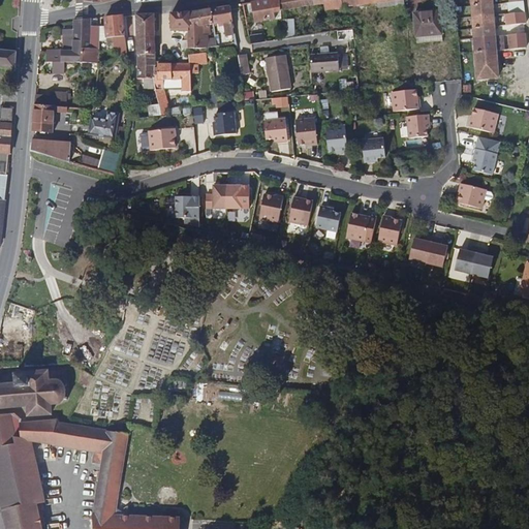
[(281,0),(263,0),(252,2),(256,23),(283,19),(282,10),(281,0)]
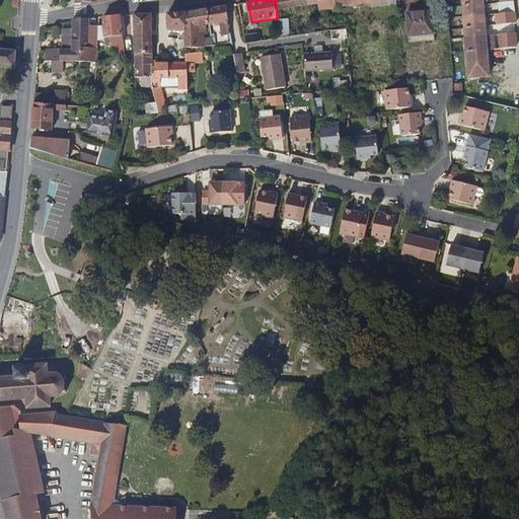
[(337,0),(276,0),(277,10),(310,6),(319,4),(320,11),(338,8),(337,0)]
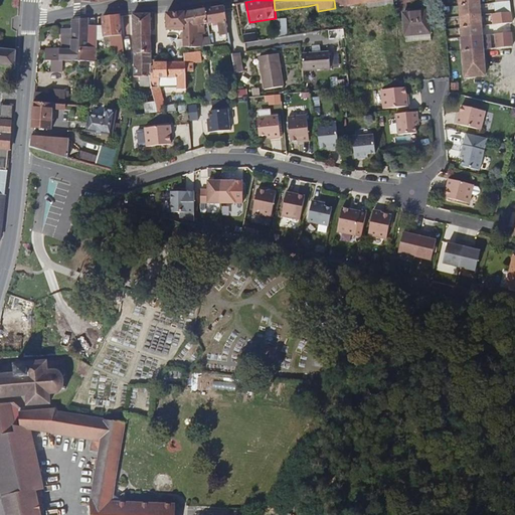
[(343,0),(334,0),(335,8),(344,7),(343,0)]
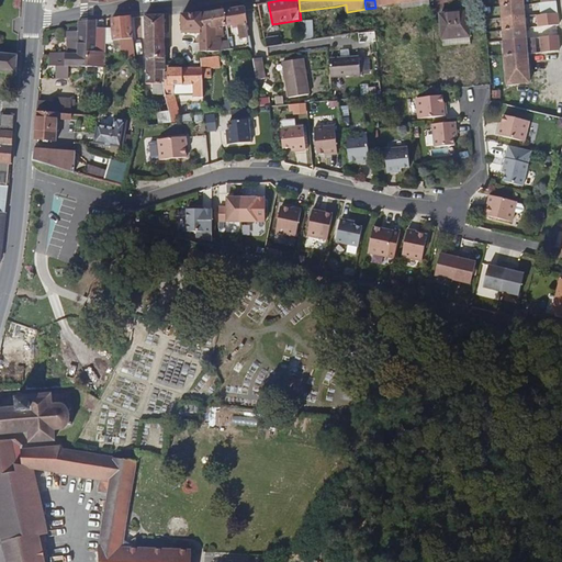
[(523,0),(501,0),(507,85),(530,82),(528,53),(536,53),(535,37),(526,38),(523,0)]
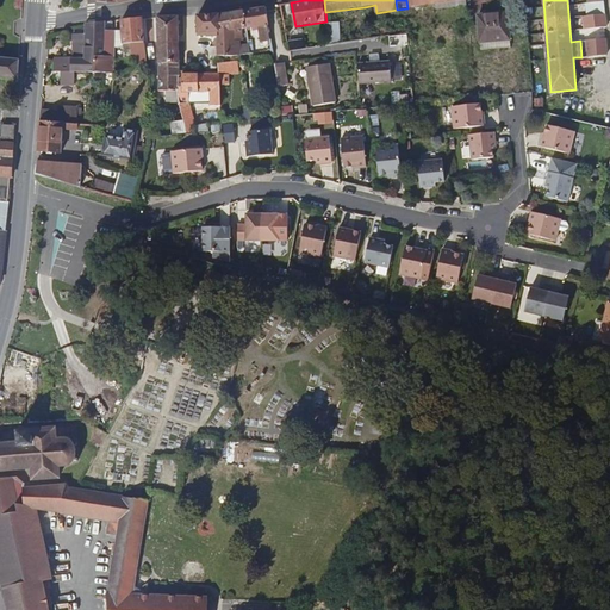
[(603,1),(590,2),(591,11),(604,10),(603,1)]
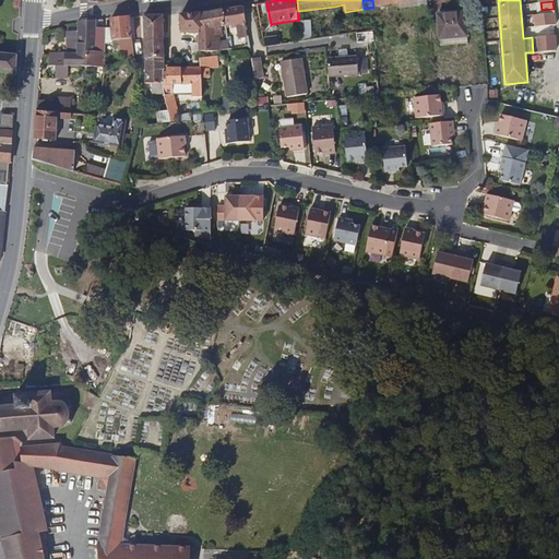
[(246,6),(201,13),(201,30),(215,27),(248,22),(246,6)]
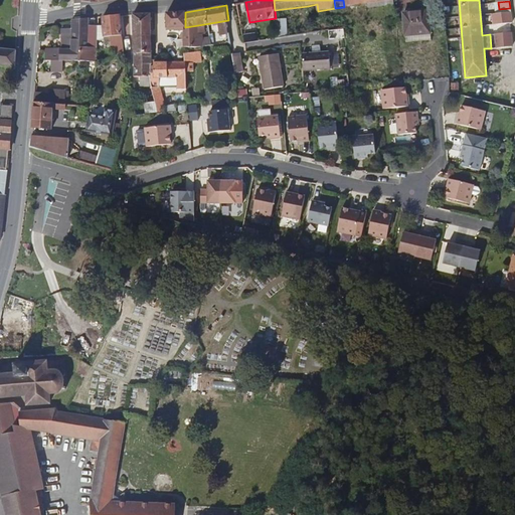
[(511,22),(510,8),(499,9),(492,10),(494,24),(501,23),(511,22)]
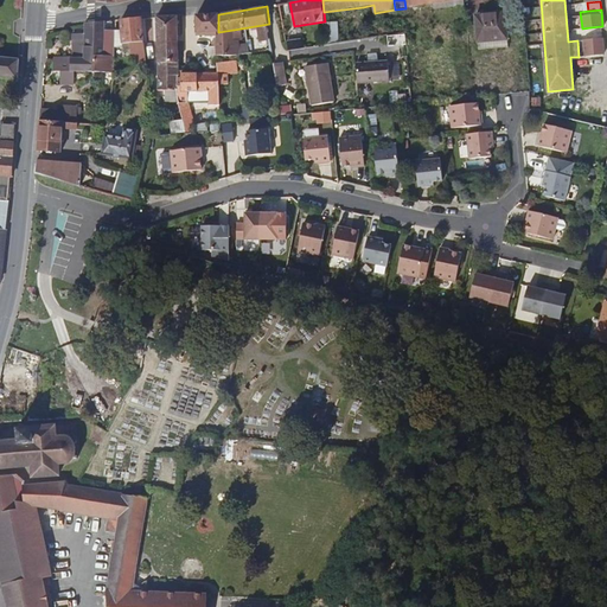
[(509,46),(505,12),(475,16),(479,49),(509,46)]
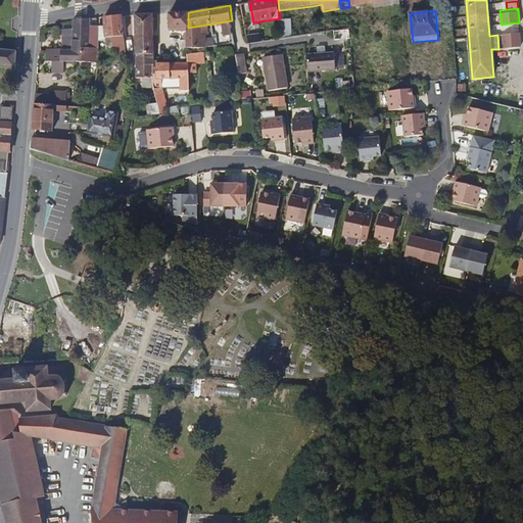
[(188,12),(171,13),(171,32),(180,31),(180,32),(188,32),(188,47),(207,47),(207,35),(201,35),(201,26),(188,28),(188,12)]
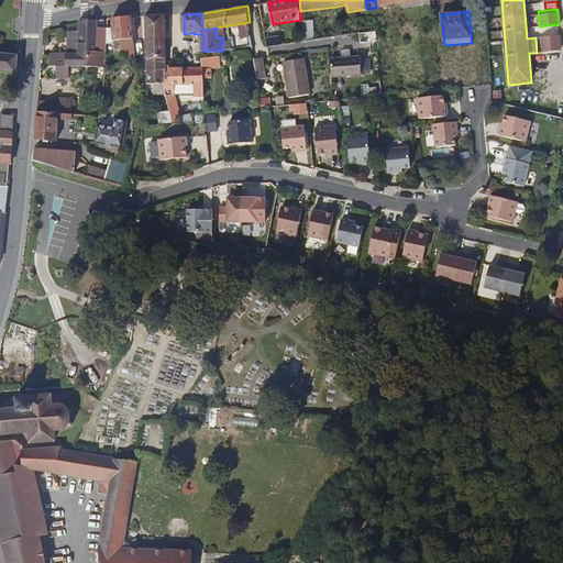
[(166,14),(147,15),(147,84),(152,84),(165,84),(166,84),(166,73),(166,70),(167,69),(167,61),(166,14)]
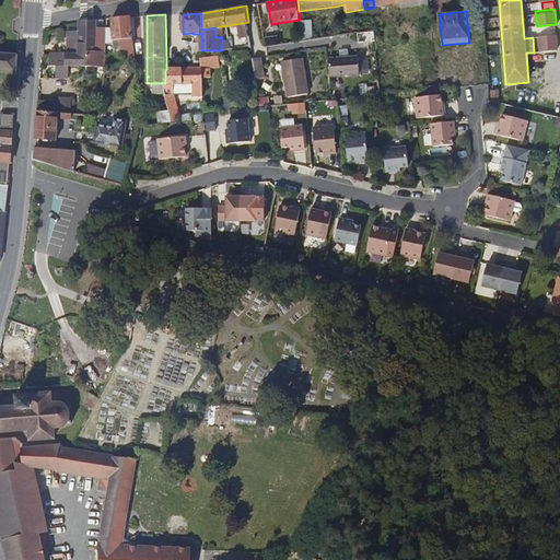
[(133,16),(113,19),(114,28),(108,28),(108,51),(117,51),(117,46),(126,45),(126,49),(128,49),(129,60),(137,61),(133,16)]
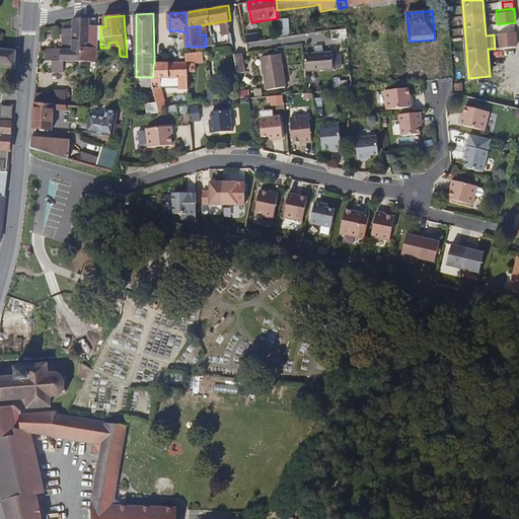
[(91,18),(73,20),(73,28),(64,29),(64,50),(48,50),(48,61),(53,61),(53,74),(65,74),(65,62),(99,62),(100,48),(100,26),(91,25),(91,18)]
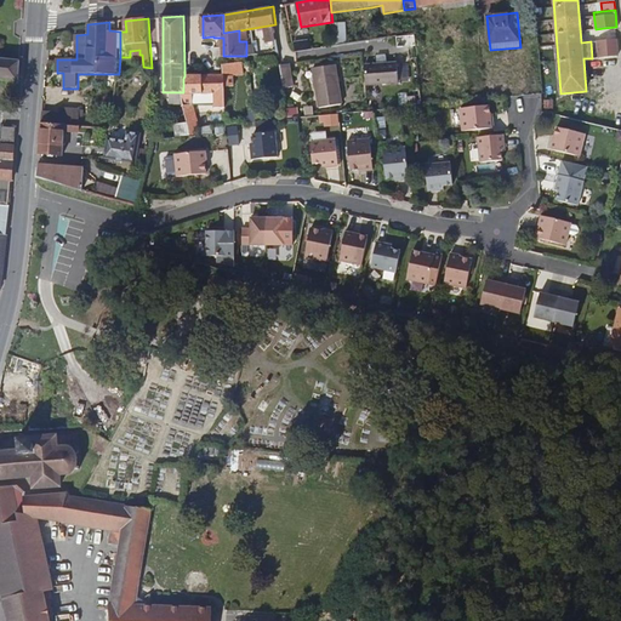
[(416,34),(398,36),(400,47),(417,44),(416,34)]
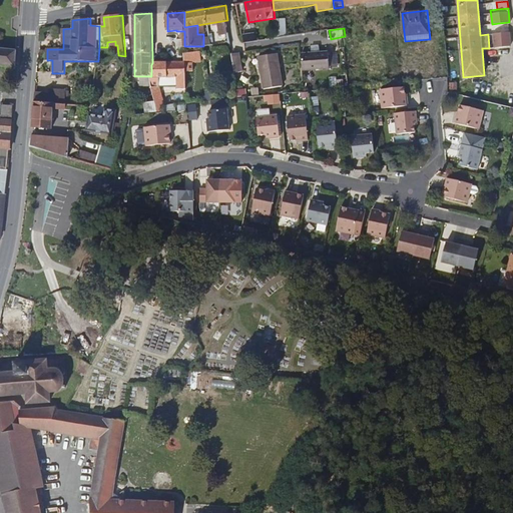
[(509,32),(497,33),(494,33),(495,47),(499,47),(510,45),(509,32)]
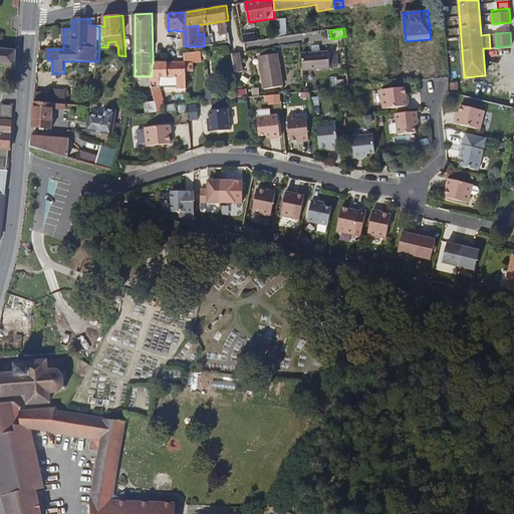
[(245,35),(246,43),(257,41),(256,33),(245,35)]
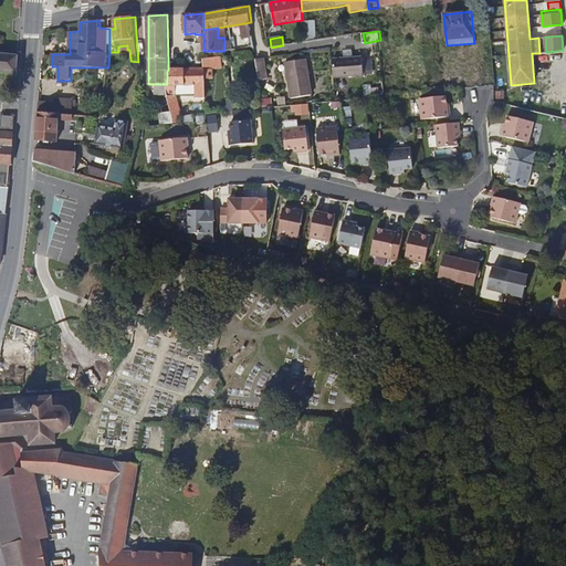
[(0,71),(18,73),(19,55),(0,53),(0,71)]
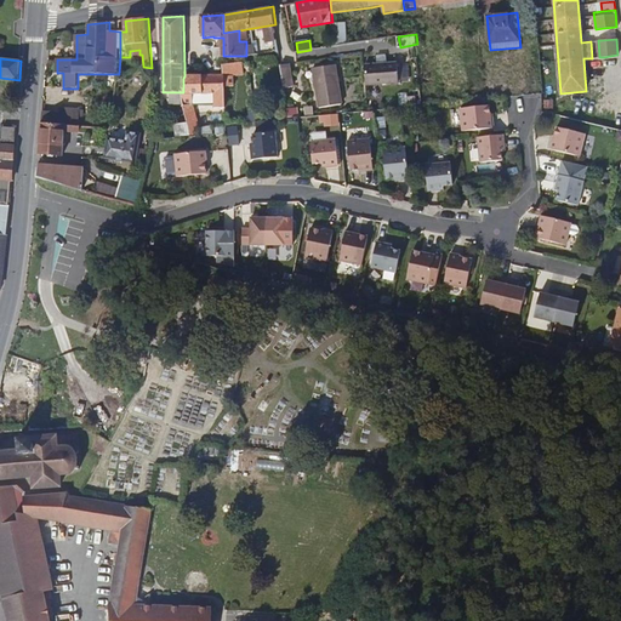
[(193,137),(204,136),(201,125),(200,125),(194,104),(194,100),(194,93),(216,93),(216,100),(216,108),(227,108),(227,86),(237,85),(235,77),(245,74),(244,62),(224,66),(224,75),(188,75),(188,80),(183,80),(183,92),(182,92),(184,100),(188,120),(193,137)]
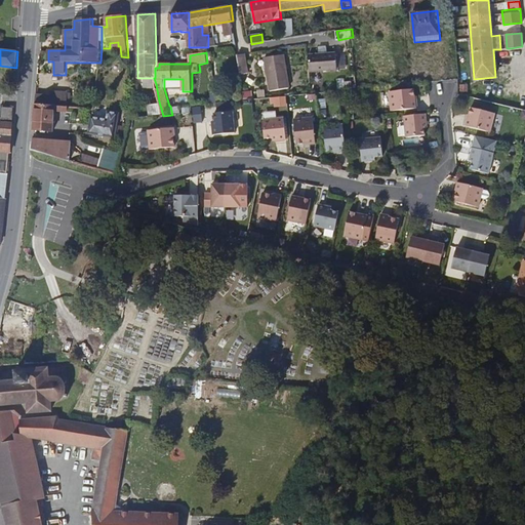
[(310,54),(311,71),(338,69),(337,52),(310,54)]
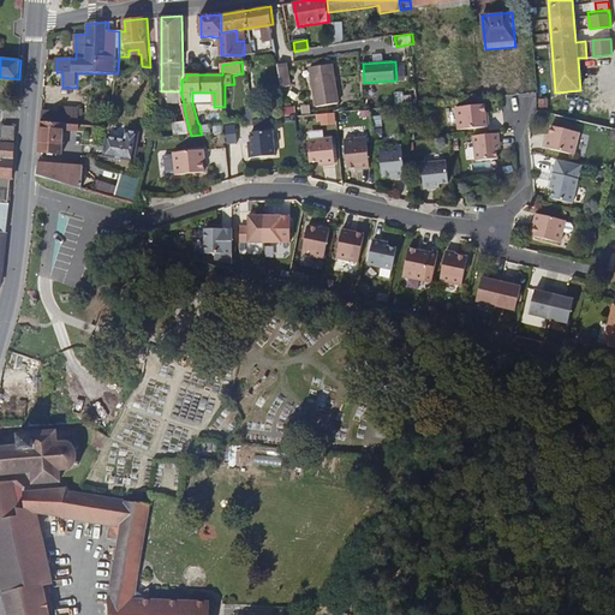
[(288,63),(279,64),(282,87),(292,85),(288,63)]
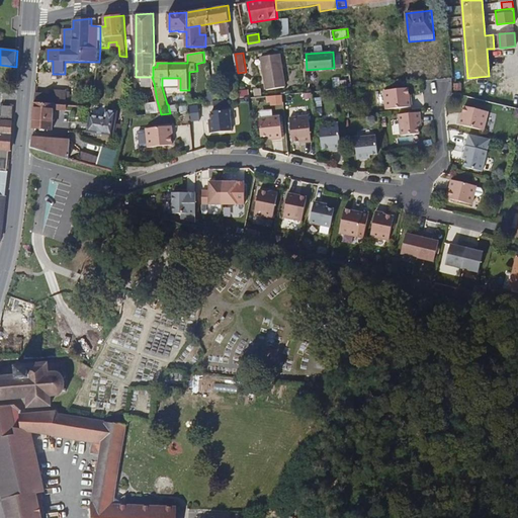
[(285,86),(280,54),(261,57),(267,89),(285,86)]
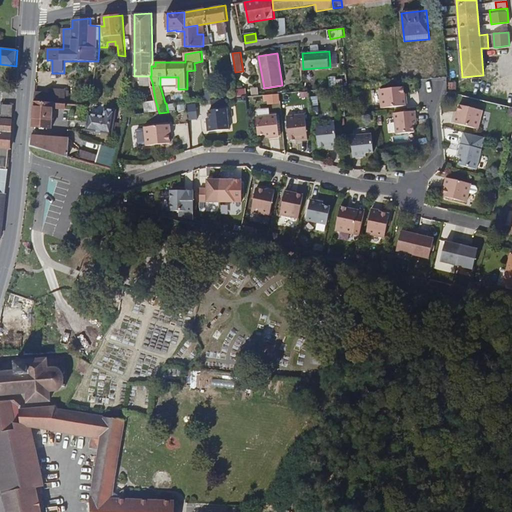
[(403,87),(379,90),(381,108),(406,106),(406,98),(404,98),(403,87)]
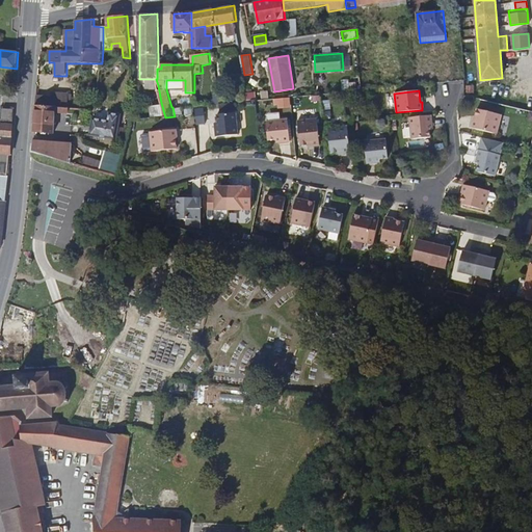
[(38,96),(37,105),(69,108),(70,108),(71,95),(53,92),(53,98),(38,96)]
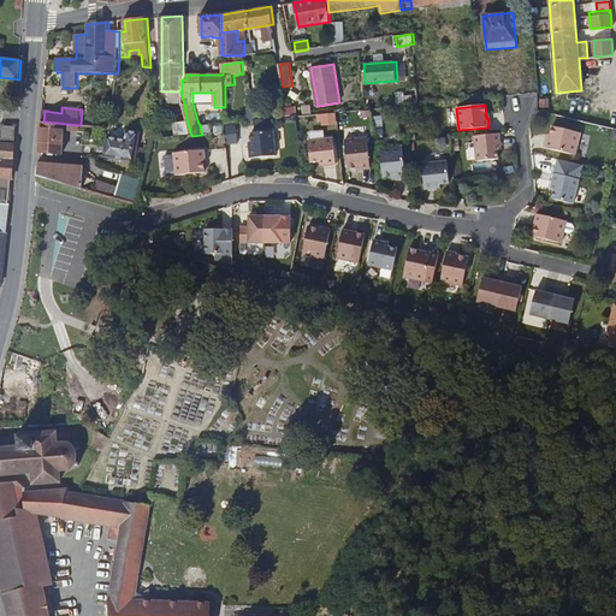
[(214,125),(225,124),(225,112),(214,112),(214,125)]
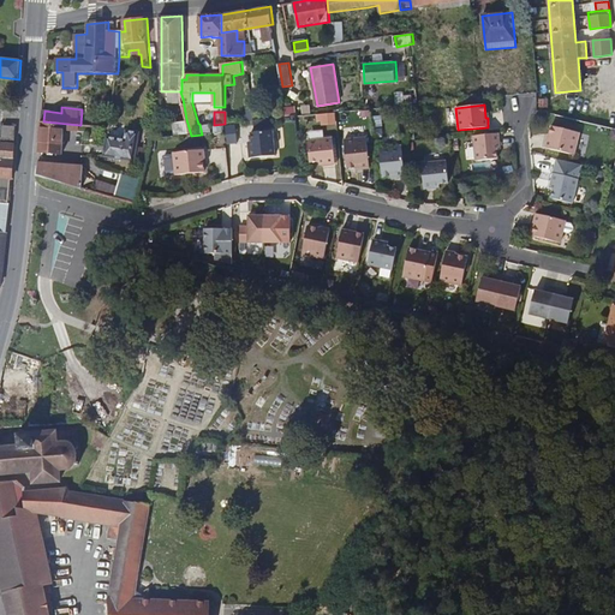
[(335,112),(317,114),(317,121),(322,120),(323,126),(336,124),(335,112)]
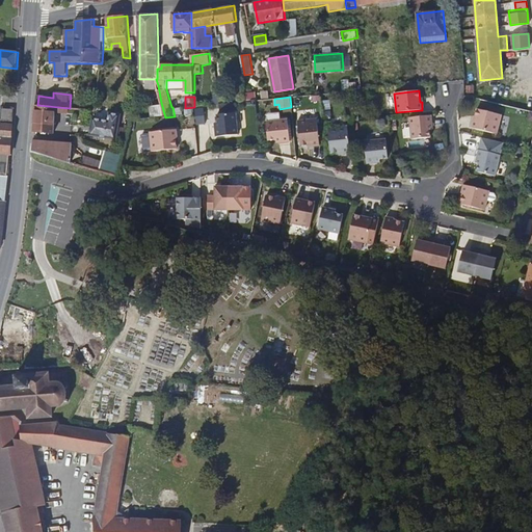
[(156,118),(165,117),(161,103),(154,105),(156,118)]
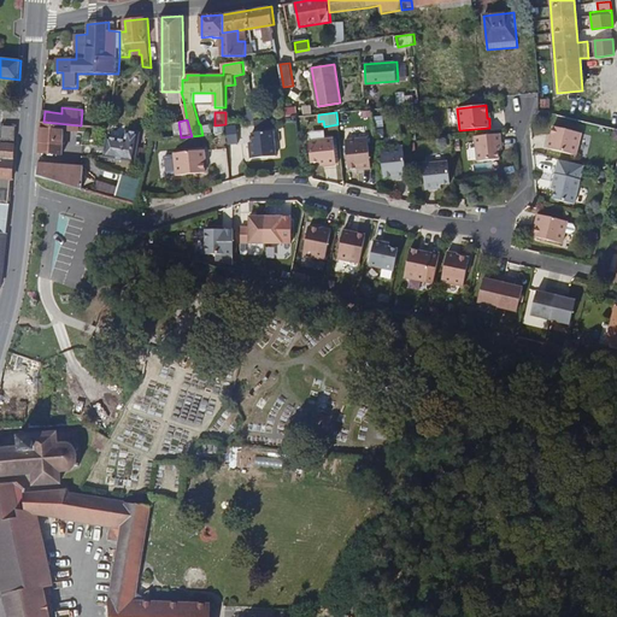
[(42,122),(40,152),(64,153),(65,130),(80,131),(80,125),(43,122),(42,122)]
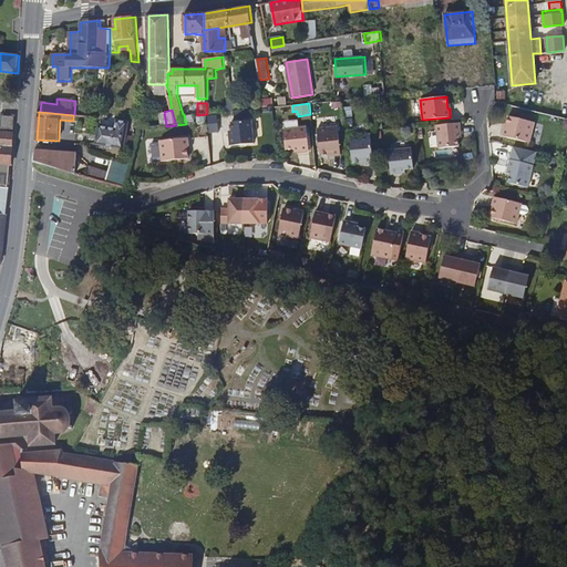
[(194,124),(193,116),(193,113),(184,114),(186,124),(194,124)]
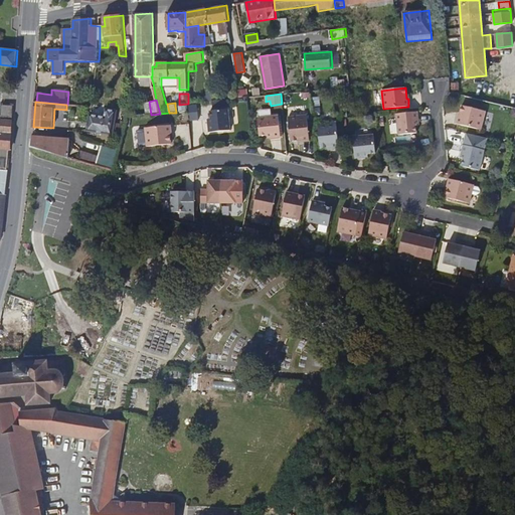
[(12,133),(14,106),(3,105),(0,133),(12,133)]
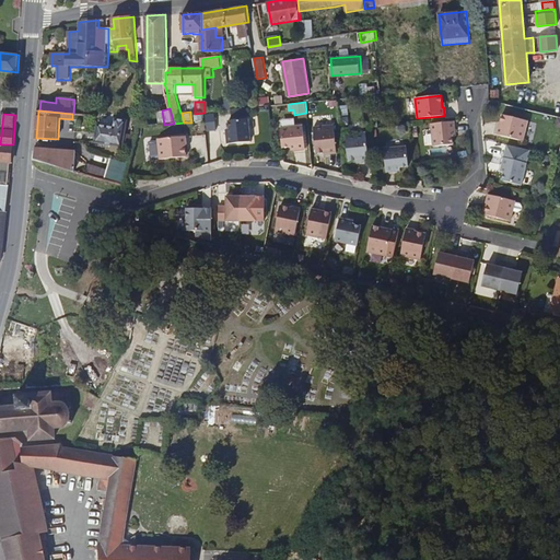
[(213,114),(205,115),(206,130),(216,129),(213,114)]
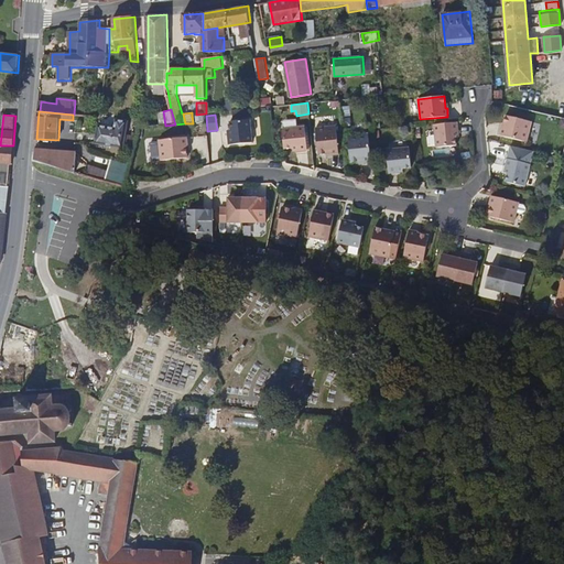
[(500,127),(499,136),(527,141),(531,121),(505,116),(502,127),(500,127)]
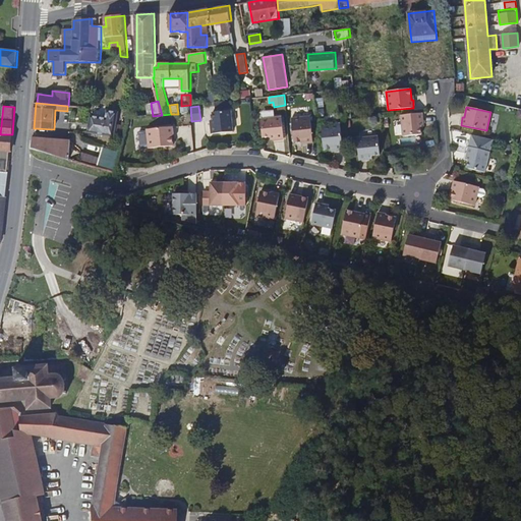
[(114,136),(119,112),(108,111),(107,118),(92,116),(89,132),(114,136)]
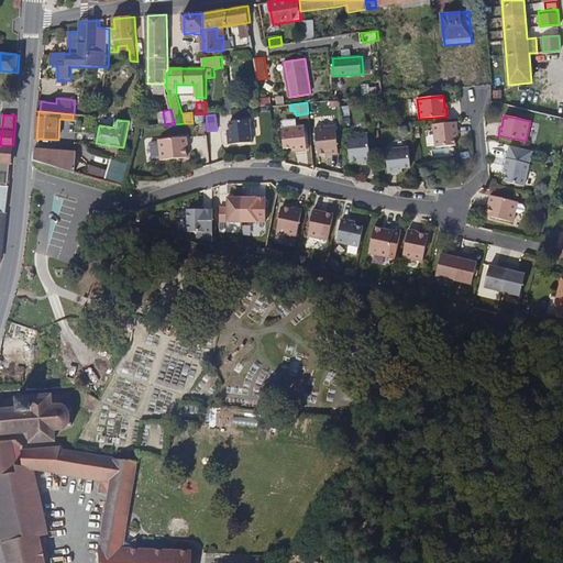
[(227,132),(228,146),(251,144),(249,121),(229,123),(230,131),(227,132)]
